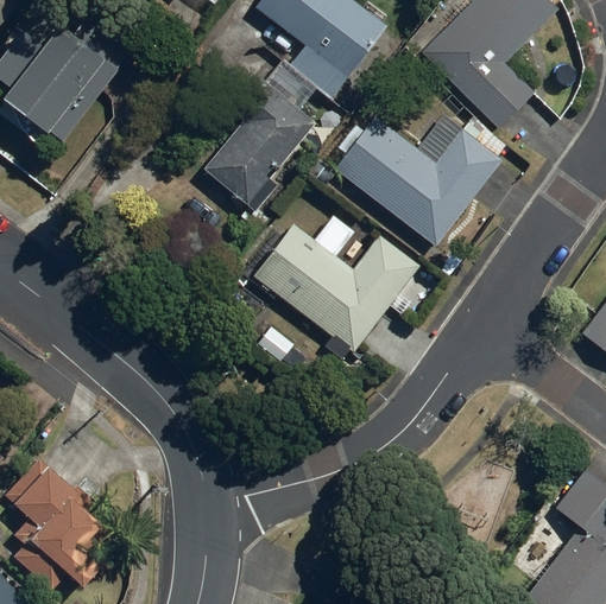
[(0,0),(0,25),(19,0),(0,0)]
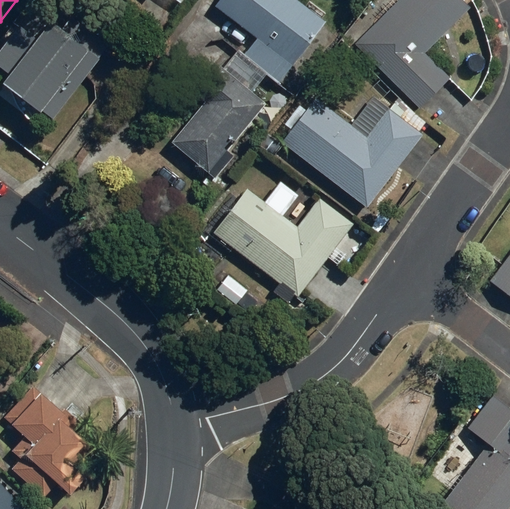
[(325,22),(298,0),(215,0),(212,4),(252,36),(219,76),(222,79),(170,143),(207,173),(200,181),(217,195),(230,178),(222,172),(238,152),(231,147),(266,104),(252,92),(266,75),(276,83),(325,22)]
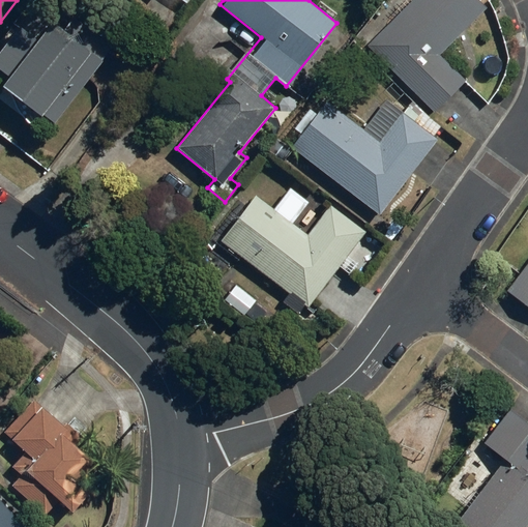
[(408,0),(364,44),(433,115),(468,81),(443,56),(490,10),(479,0),(408,0)]
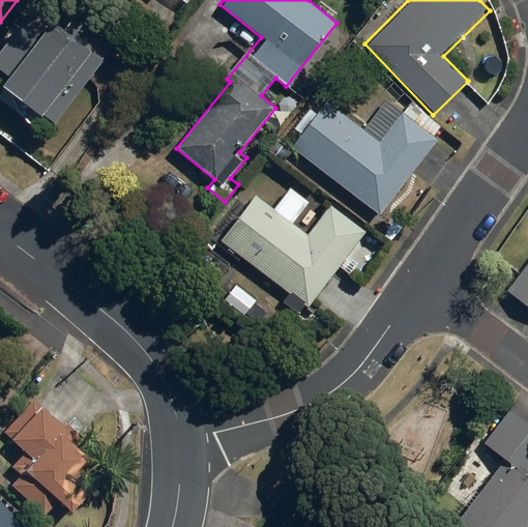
[(35,38),(13,22),(0,39),(0,68),(7,75),(0,85),(0,92),(50,129),(98,62),(46,24),(35,38)]
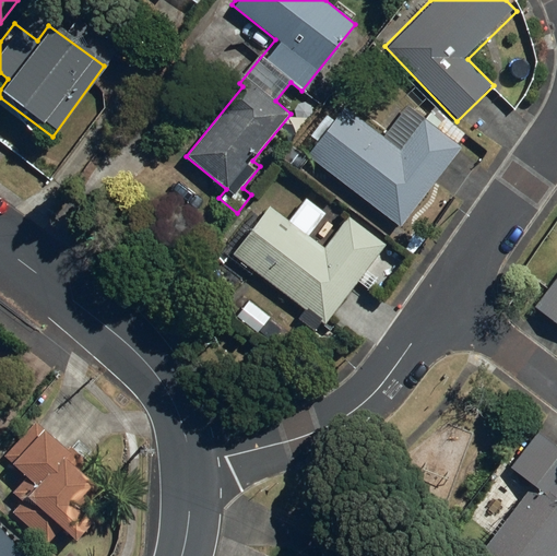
[(342,103),(307,152),(402,225),(461,149),(423,119),(400,149),(342,103)]
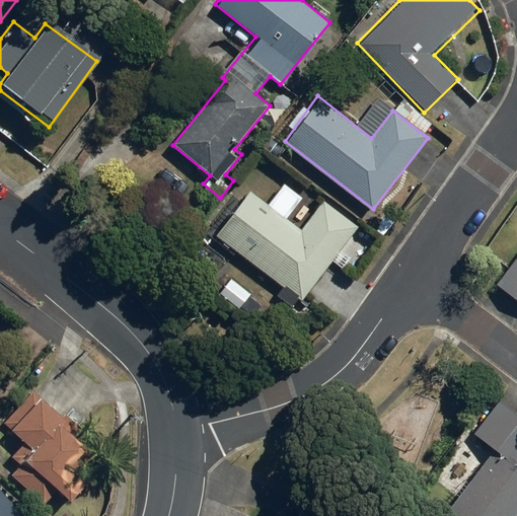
[(244,188),(211,235),(301,303),(358,227),(325,203),(302,233),(287,221),(304,198),(286,183),(269,206),(244,188)]
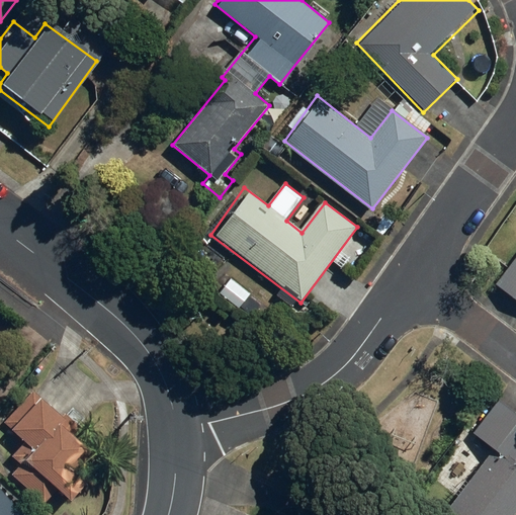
[(515,252),(493,280),(515,297),(515,252)]
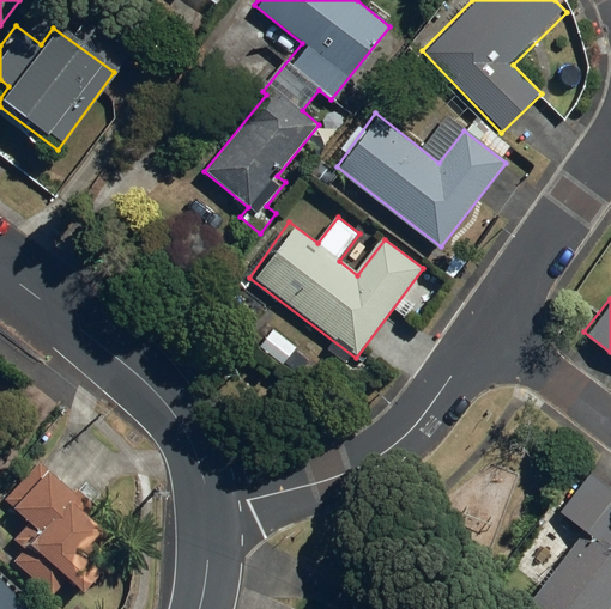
[(273,326),(256,343),(282,366),(297,349),(273,326)]
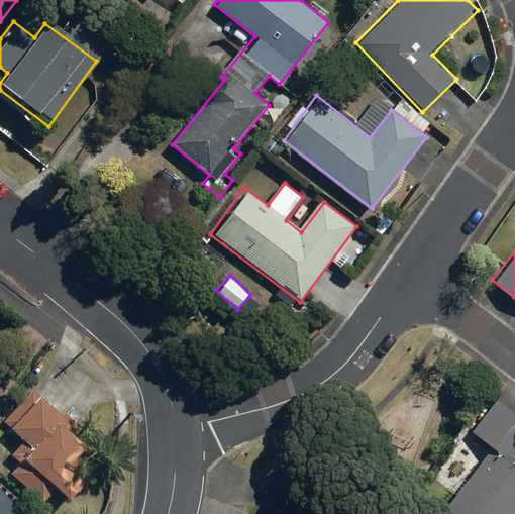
[(2,423),(22,443),(9,453),(18,463),(10,470),(42,502),(52,493),(64,505),(82,487),(62,467),(79,449),(54,423),(63,413),(37,388),(2,423)]
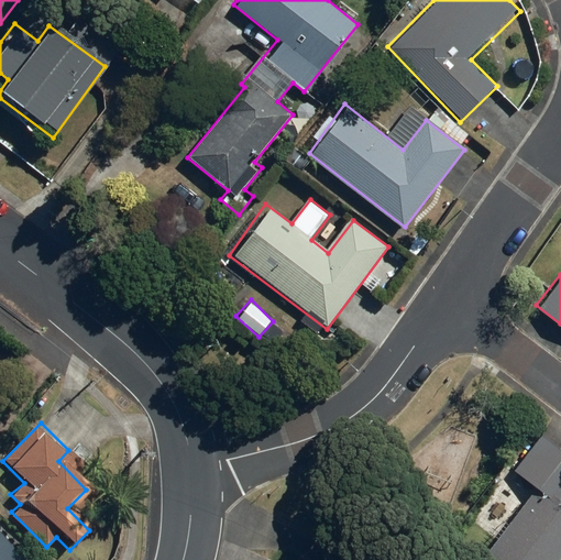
[(538,490),(474,559),(553,559),(560,552),(560,451),(541,435),(512,468),(538,490)]
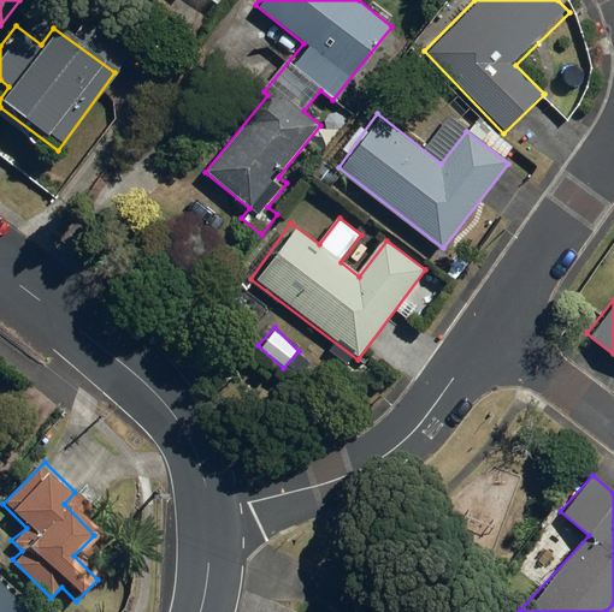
[(0,611),(27,611),(0,581),(0,611)]
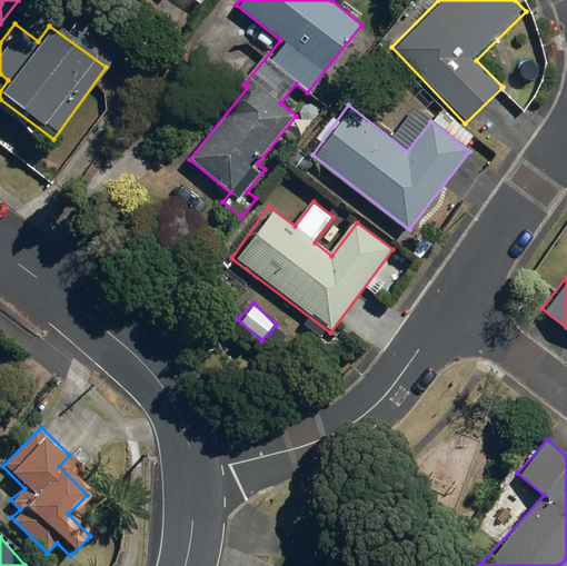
All buildings are outlined.
